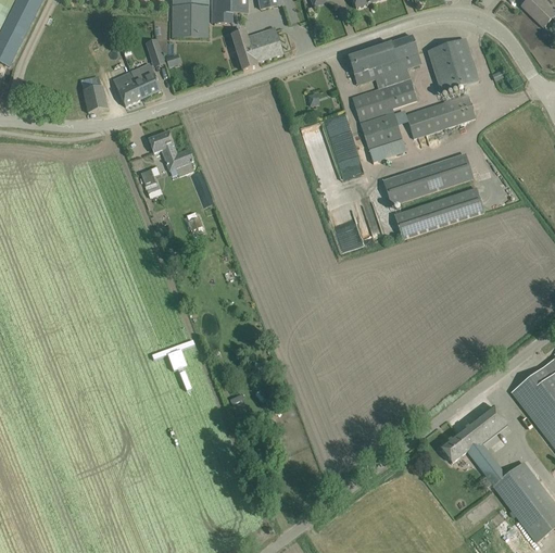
[(0,26),(13,0),(0,0),(0,26)]
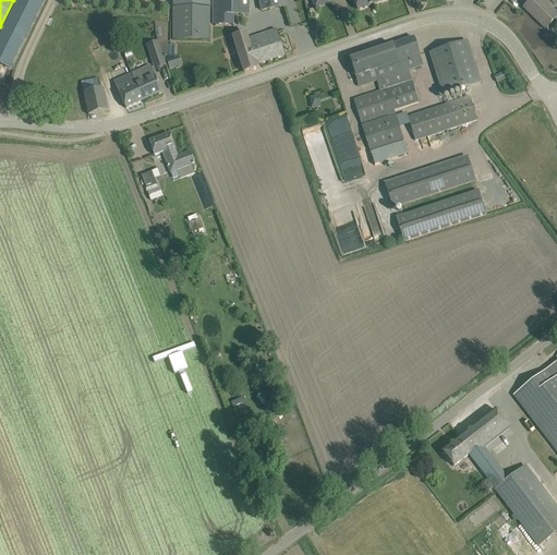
[(15,0),(2,26),(22,36),(23,36),(40,0),(15,0)]
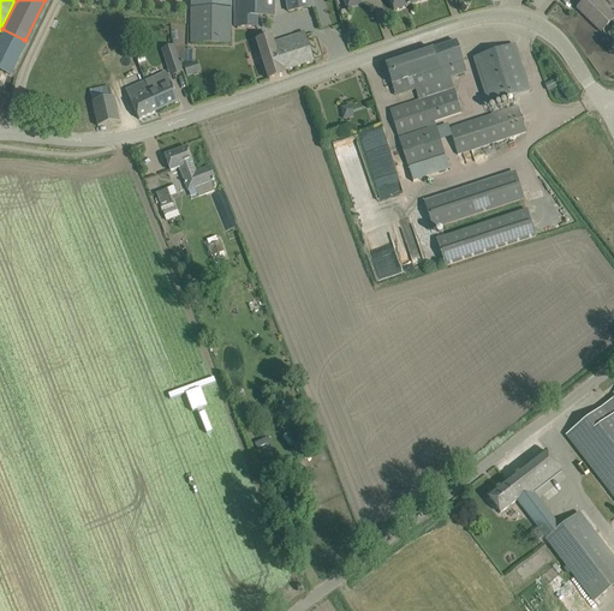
[(191,0),(191,42),(230,42),(230,0),(191,0)]
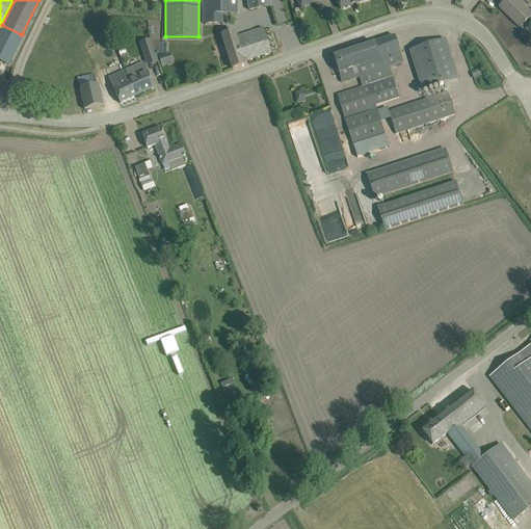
[(202,0),(202,10),(202,21),(221,21),(221,10),(236,11),(236,0),(202,0)]
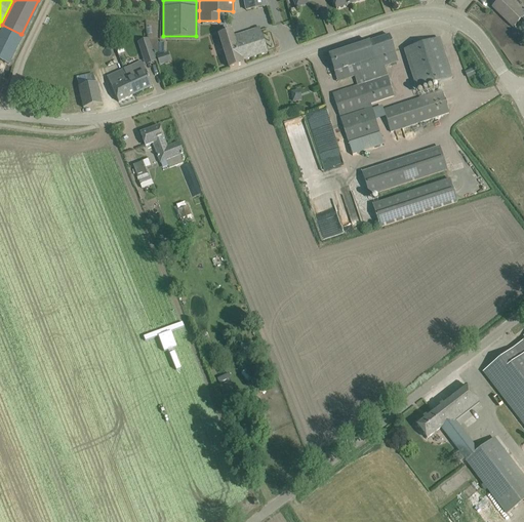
[(523,13),(510,0),(494,0),(492,2),(493,3),(492,5),(512,25),(523,13)]
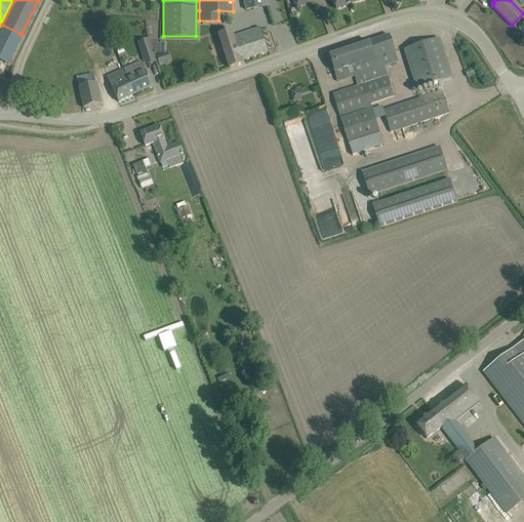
[(230,28),(218,32),(229,66),(242,62),(241,58),(266,50),(258,26),(232,34),(230,28)]
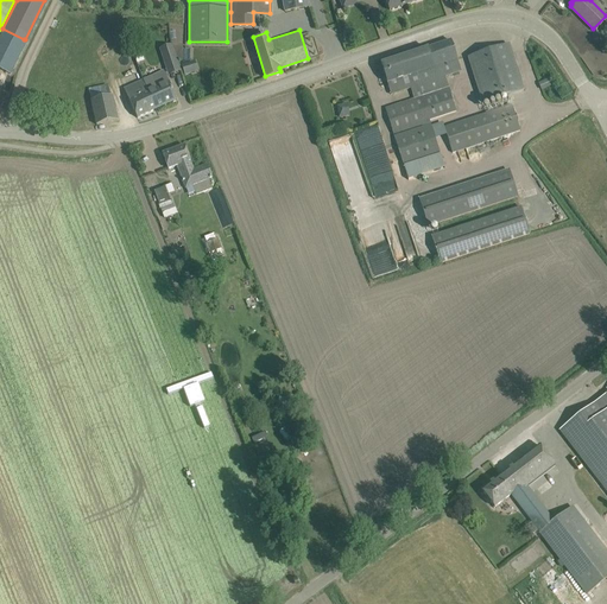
[(450,38),(380,62),(390,91),(410,86),(413,96),(384,106),(403,163),(438,151),(440,151),(435,135),(431,124),(429,118),(455,108),(444,74),(460,69),(450,38)]
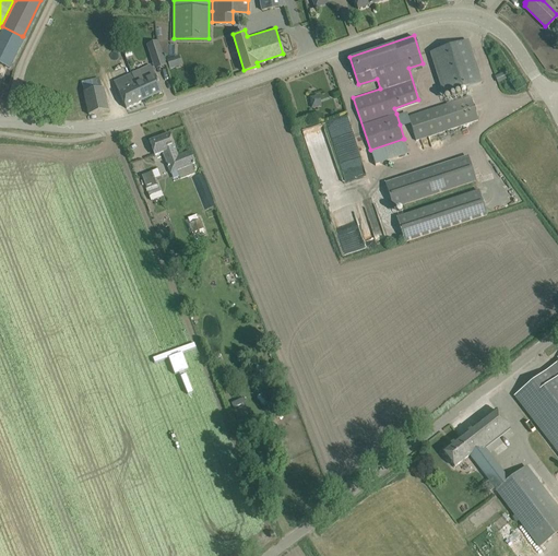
[(442,92),(481,80),(467,38),(429,50),(442,92)]
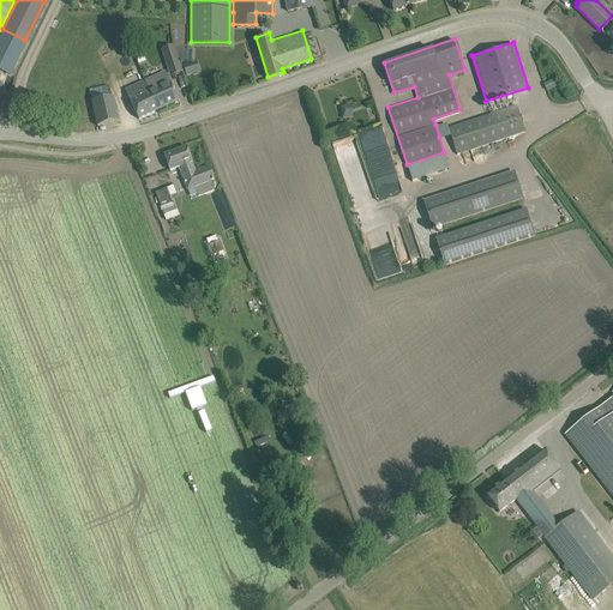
[(176,59),(172,43),(163,47),(168,61),(176,59)]
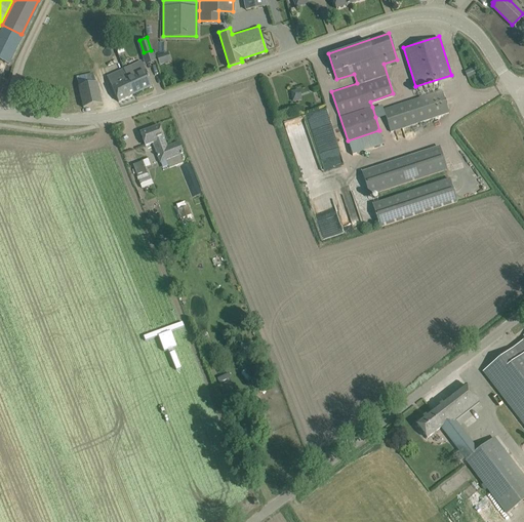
[(140,59),(122,67),(134,92),(152,84),(140,59)]
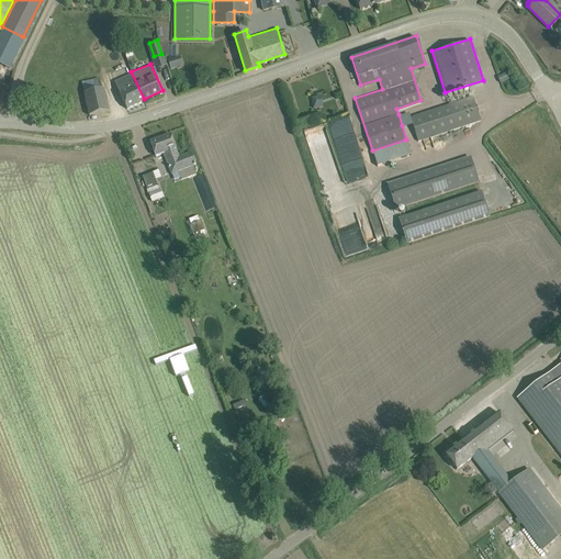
[(125,107),(144,99),(131,71),(113,80),(125,107)]
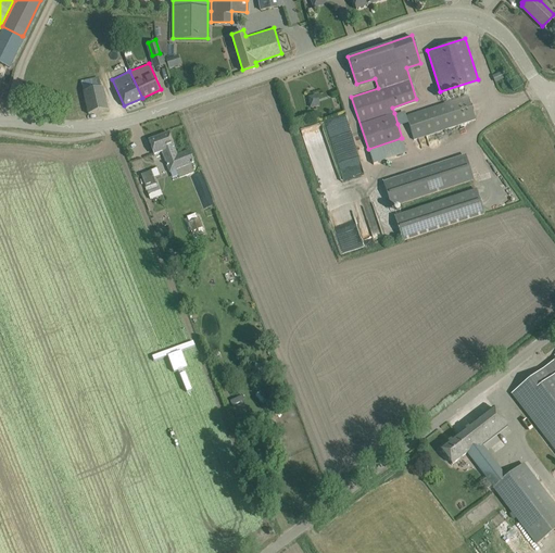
[(80,80),(84,95),(87,112),(106,108),(102,86),(99,86),(98,76),(80,80)]
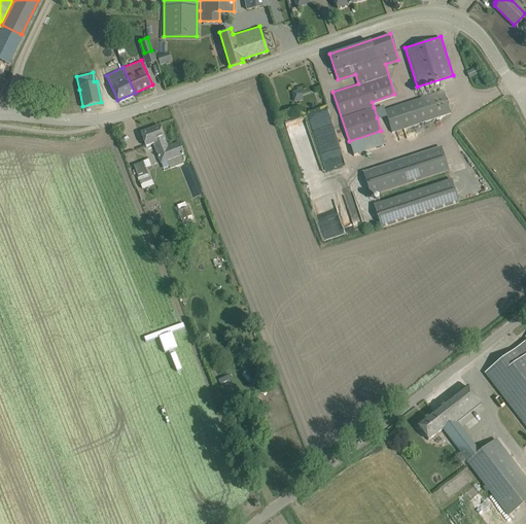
[(301,97),(300,89),(292,91),(293,98),(301,97)]
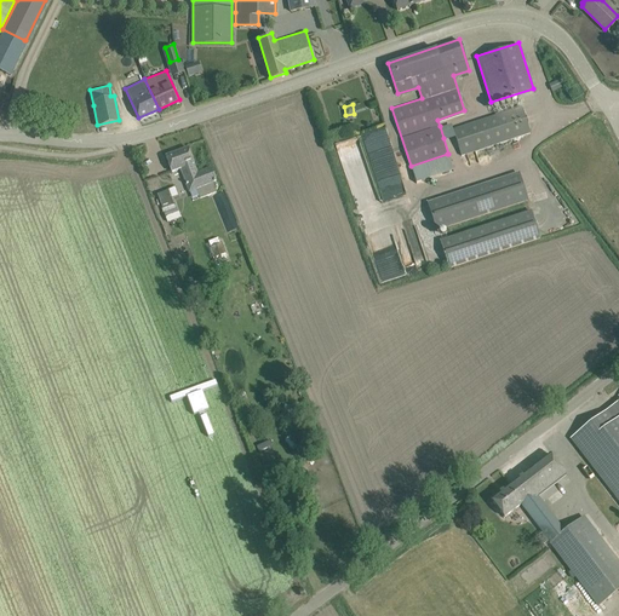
[(521,104),(509,109),(452,127),(460,153),(529,131),(521,104)]
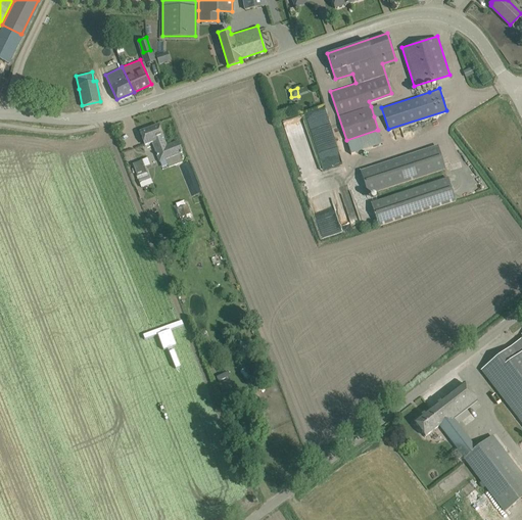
[(324,105),(284,116),(299,174),(321,168),(314,140),(332,136),(324,105)]
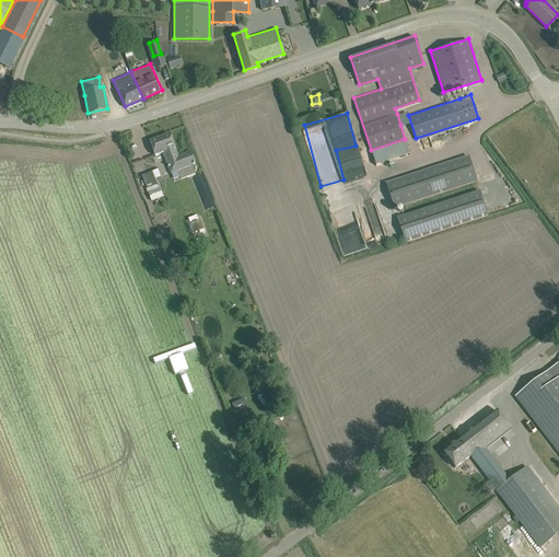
[(169,131),(149,139),(154,153),(162,151),(170,171),(175,169),(178,177),(194,172),(190,163),(194,162),(189,150),(177,154),(169,131)]
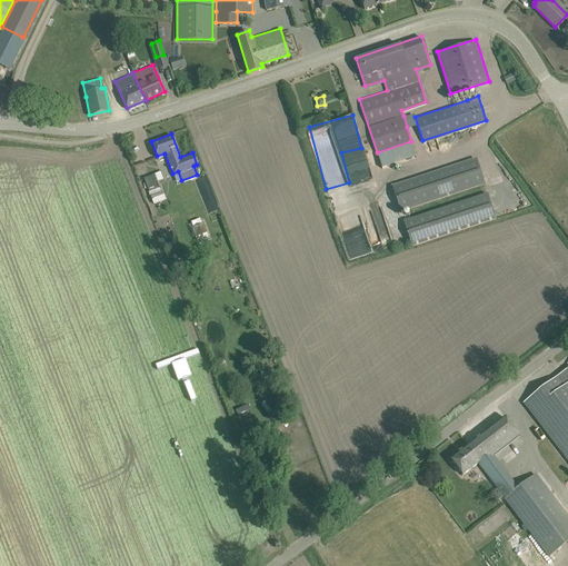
[(391,185),(399,209),(484,181),(476,158),(391,185)]
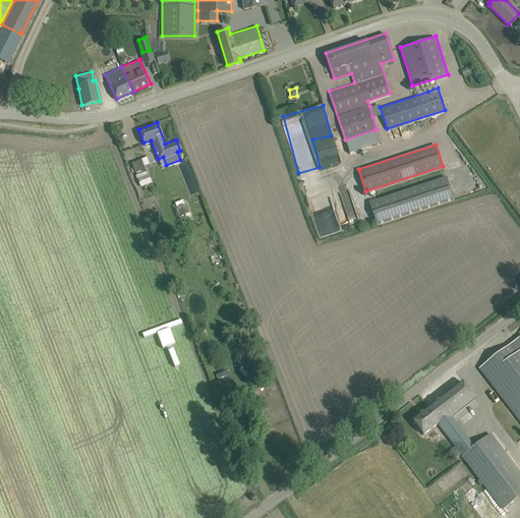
[(136,173),(146,169),(140,159),(131,163),(136,173)]
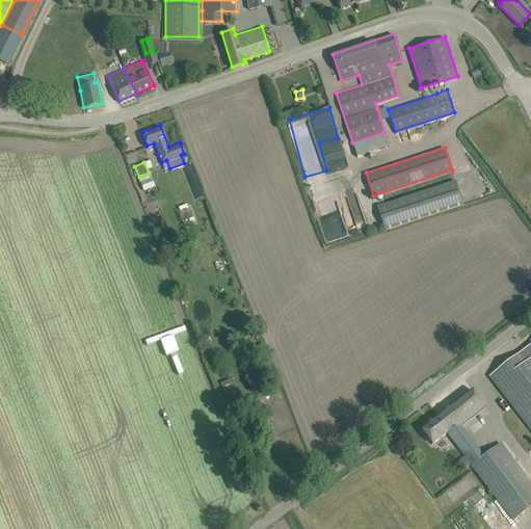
[(138,177),(138,178),(139,181),(142,189),(154,185),(151,177),(150,177),(149,174),(138,177)]
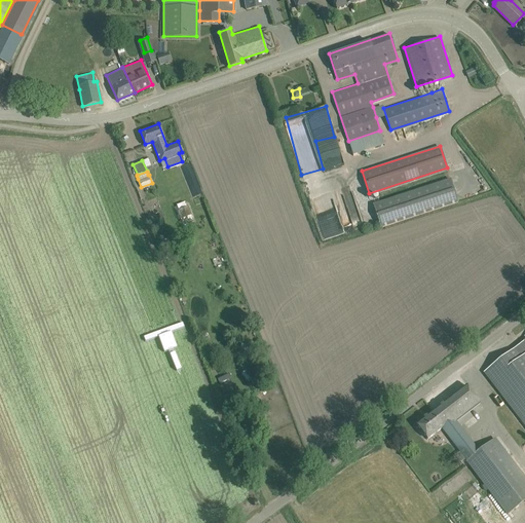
[(380,225),(457,199),(450,178),(372,202),(380,225)]
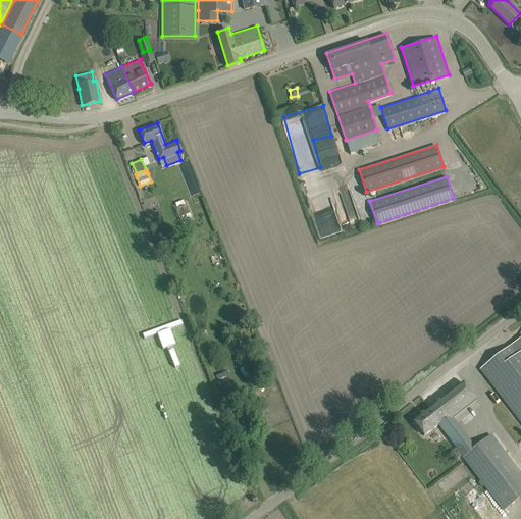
[(159,210),(155,192),(149,194),(153,211),(159,210)]
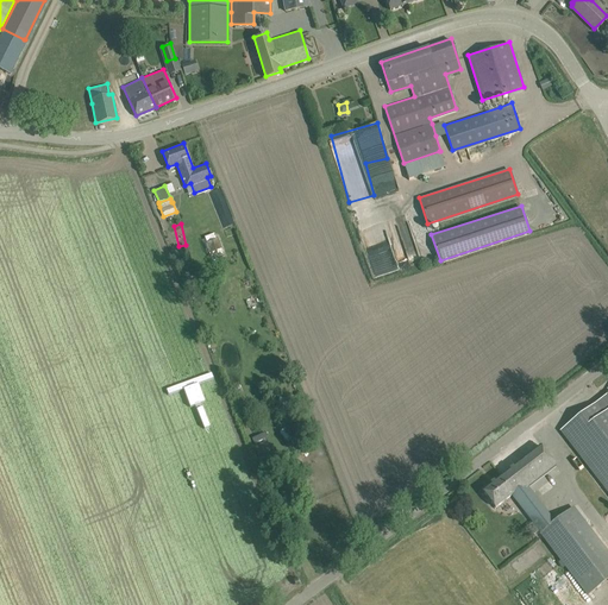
[(218,237),(206,241),(210,251),(221,246),(218,237)]
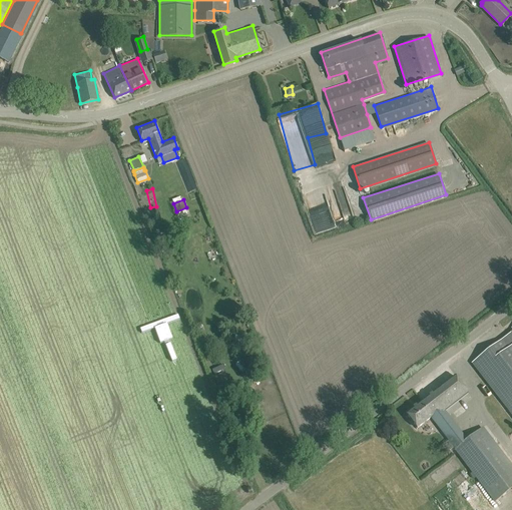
[(511,329),(472,360),(511,412),(511,329)]
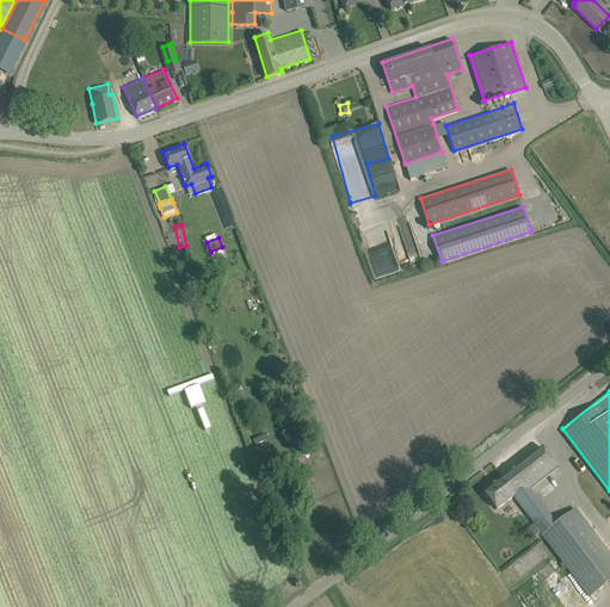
[(301,443),(296,450),(303,454),(308,447),(301,443)]
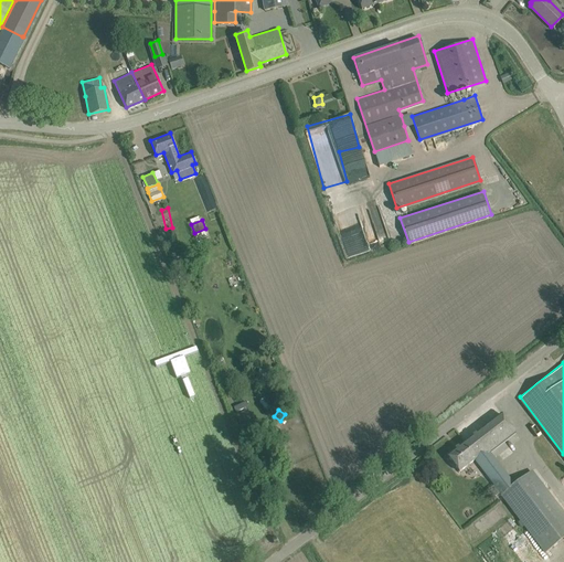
[(513,481),(493,455),(519,436),(500,412),(446,454),(458,469),(474,458),(544,550),(563,534),(563,512),(530,468),(513,481)]
